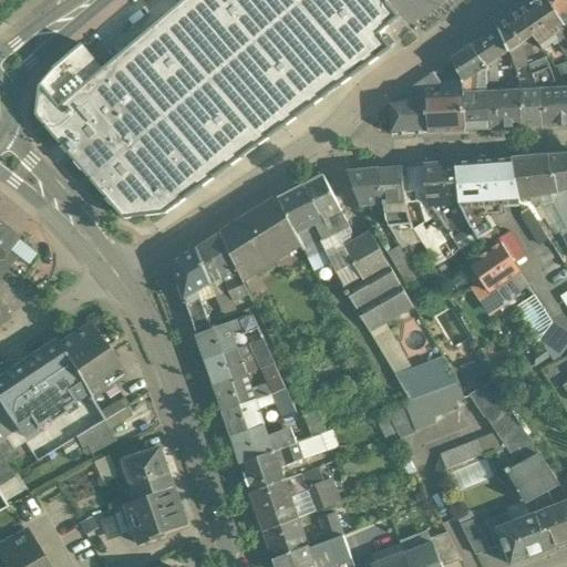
[(185,0),(104,70),(83,45),(55,69),(40,86),(37,116),(124,220),(166,215),(392,49),(380,34),(401,18),(385,0),(185,0)]
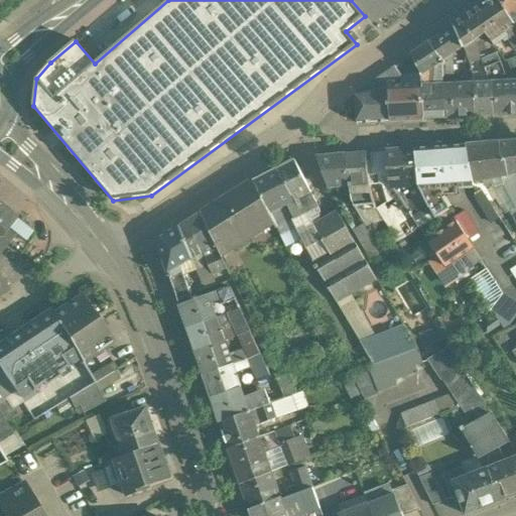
[(485,5),(455,25),(464,46),(465,48),(472,44),(487,33),(489,37),(495,45),(509,35),(506,32),(515,25),(500,0),(491,0),(484,4),(485,5)]
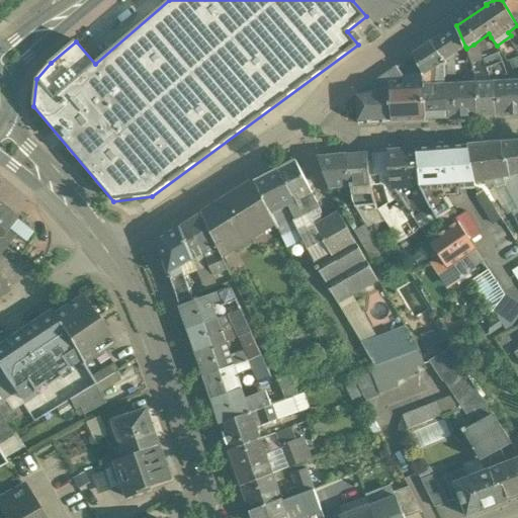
[(517,0),(502,0),(517,25),(517,0)]
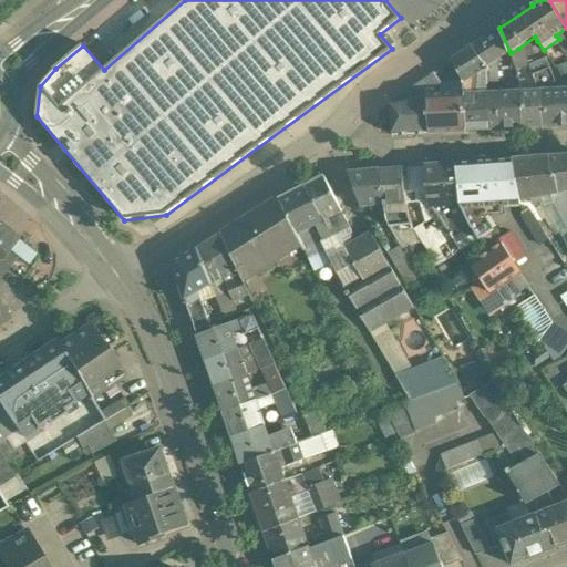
[(500,28),(472,47),(487,68),(493,63),(509,51),(500,28)]
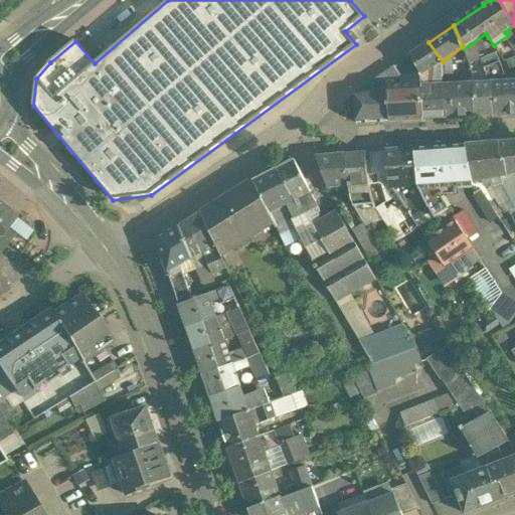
[(486,33),(471,44),(472,48),(476,46),(478,52),(484,50),(481,42),(488,37),(486,33)]
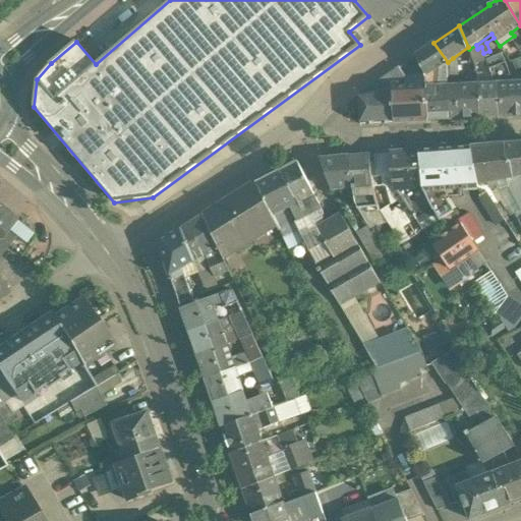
[(425,76),(435,70),(447,63),(448,62),(433,43),(416,55),(422,69),(425,76)]
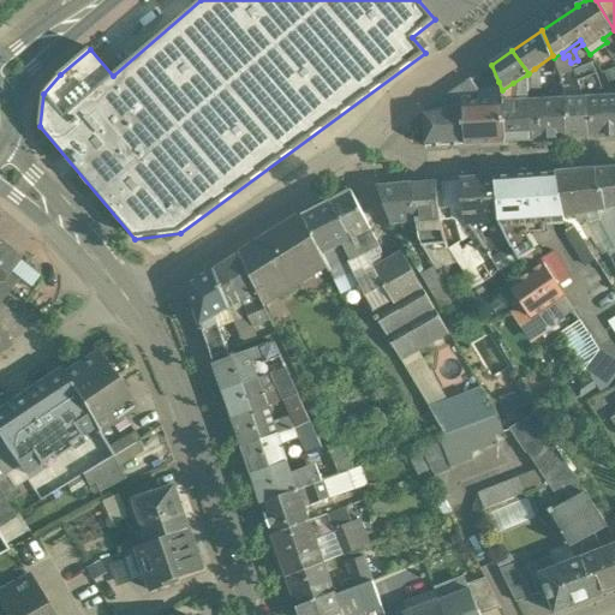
[(491,65),(469,82),(475,93),(478,91),(499,82),(491,65)]
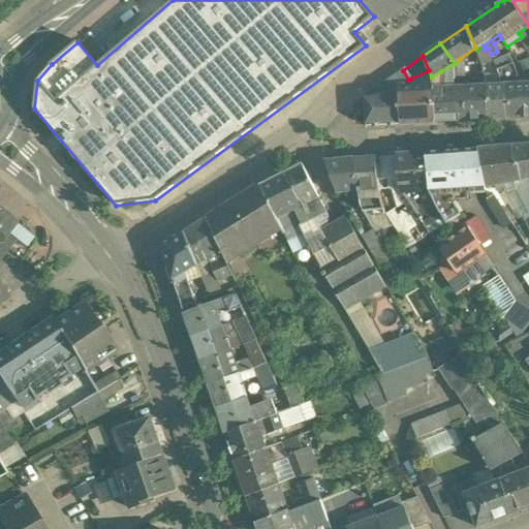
[(507,56),(494,61),(497,69),(503,85),(518,84),(507,56)]
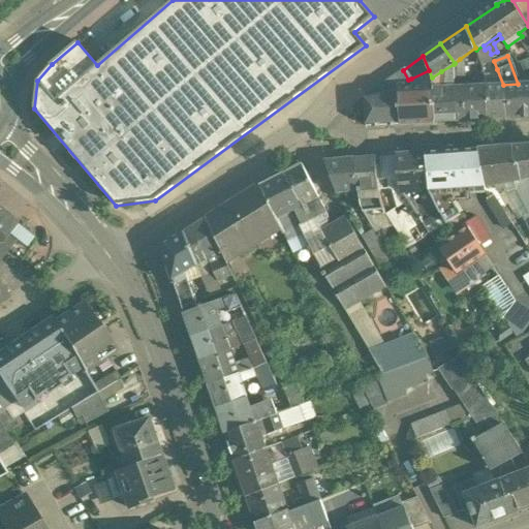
[(494,61),(481,66),(484,73),(497,69),(494,61)]
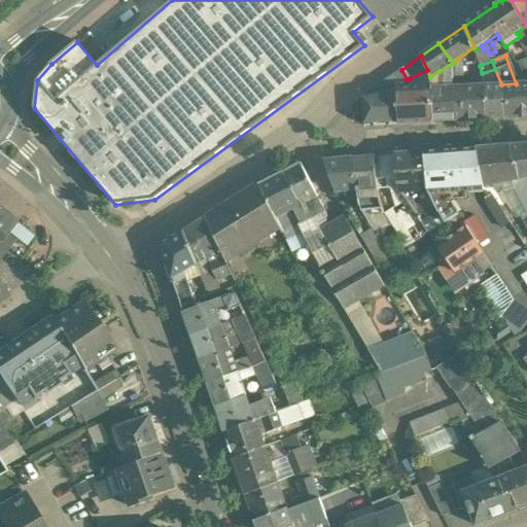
[(459,64),(452,64),(453,86),(455,120),(486,118),(485,85),(484,85),(463,86),(462,64),(459,64)]
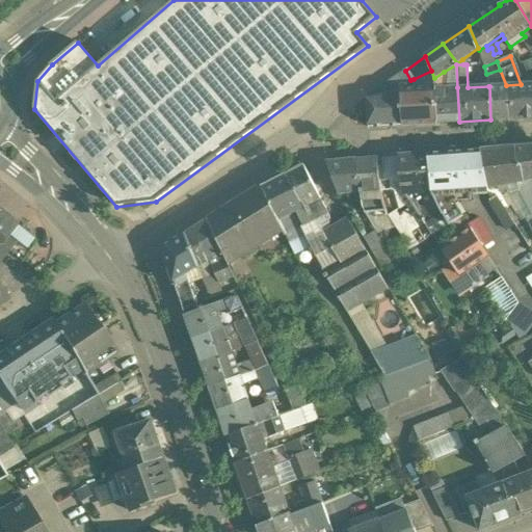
[(405,71),(396,77),(399,85),(410,80),(405,71)]
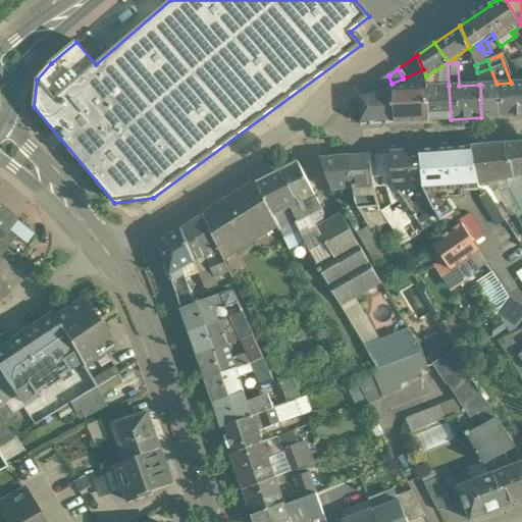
[(435,70),(426,76),(427,87),(429,120),(451,119),(449,86),(437,87),(436,73),(435,70)]
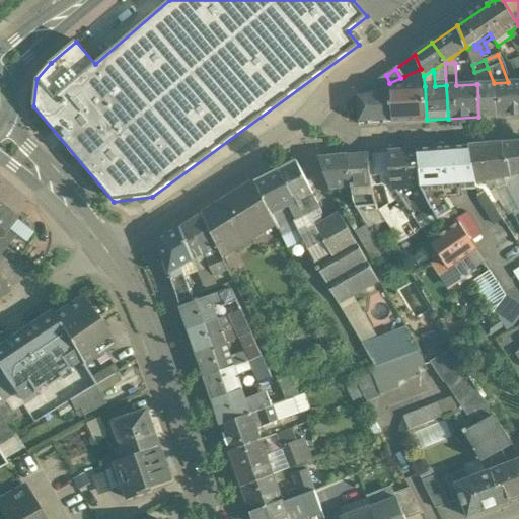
[(386,75),(376,82),(379,90),(391,88),(389,83),(386,75)]
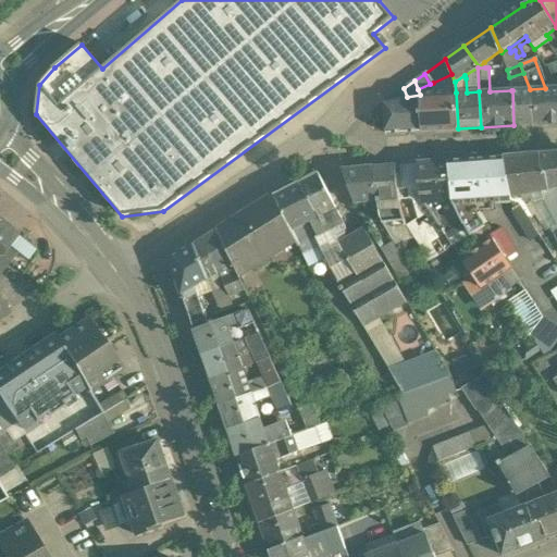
[(456,93),(434,94),(433,83),(430,84),(418,89),(420,95),(422,131),(458,128),(456,93)]
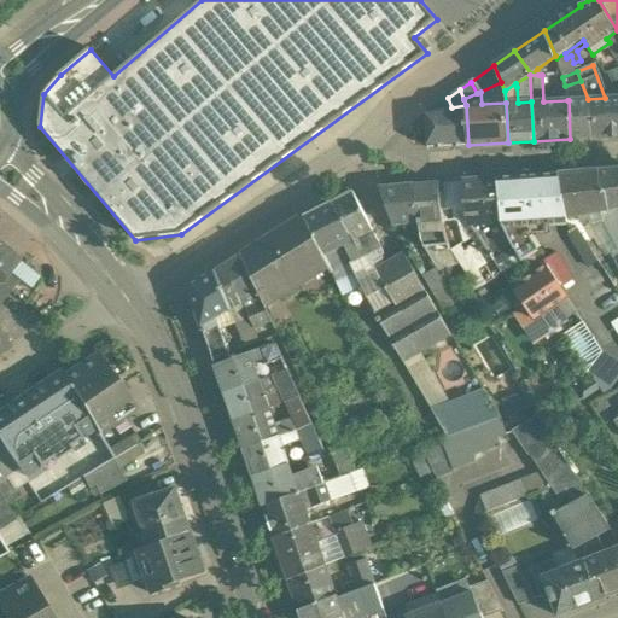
[(588,99),(573,99),(572,92),(566,93),(567,100),(569,100),(570,139),(596,138),(588,99)]
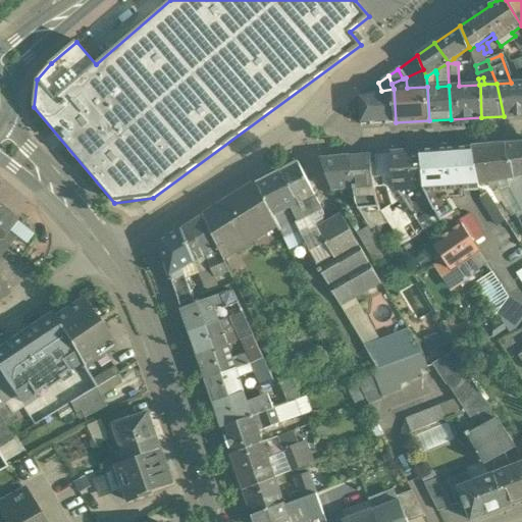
[(521,82),(511,83),(497,84),(504,116),(521,115),(521,82)]
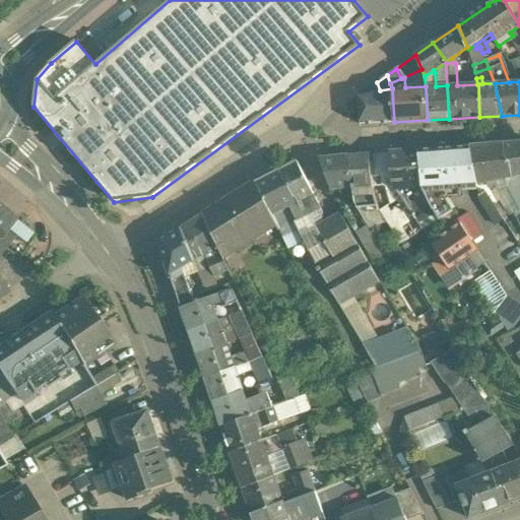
[(380,90),(360,94),(361,123),(394,122),(392,88),(380,90)]
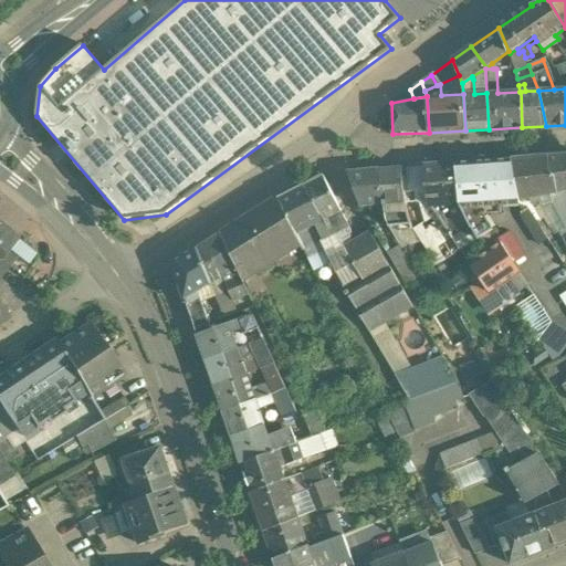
[(565,192),(565,154),(547,156),(557,194),(564,192),(565,192)]
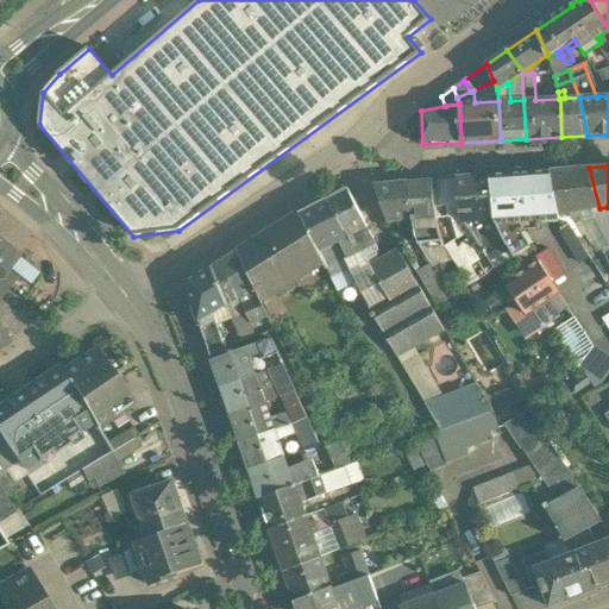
[(589,168),(551,171),(558,217),(571,213),(572,219),(582,218),(583,221),(595,219),(608,246),(608,211),(607,207),(600,208),(589,168)]
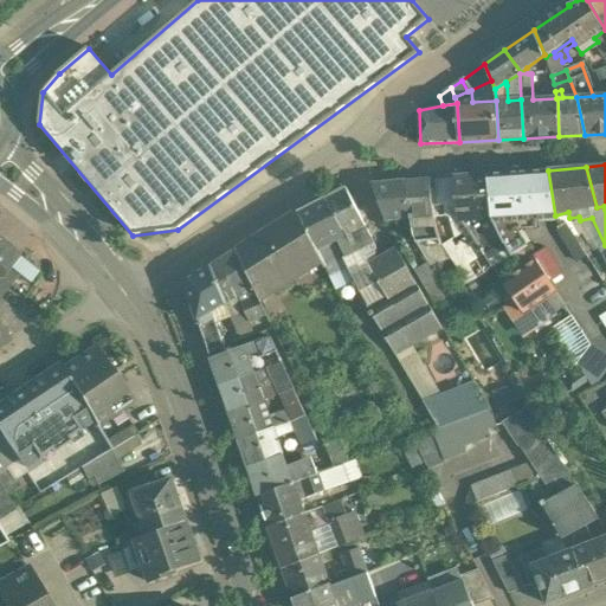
[(548,171),(488,175),(492,218),(501,237),(513,255),(514,255),(527,246),(516,229),(514,221),(556,218),(555,216),(548,171)]
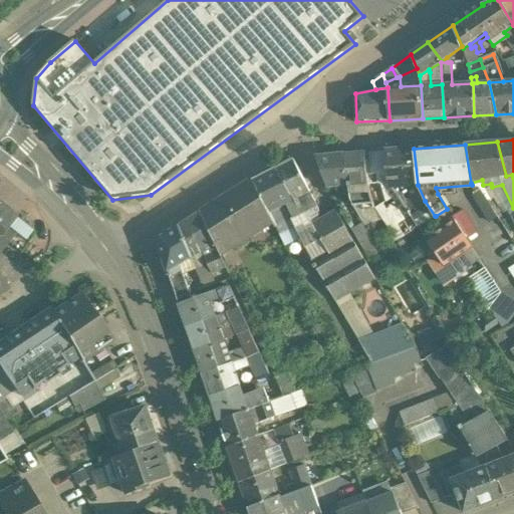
[(425,201),(418,185),(414,149),(386,151),(389,183),(411,217),(418,227),(435,216),(425,201)]
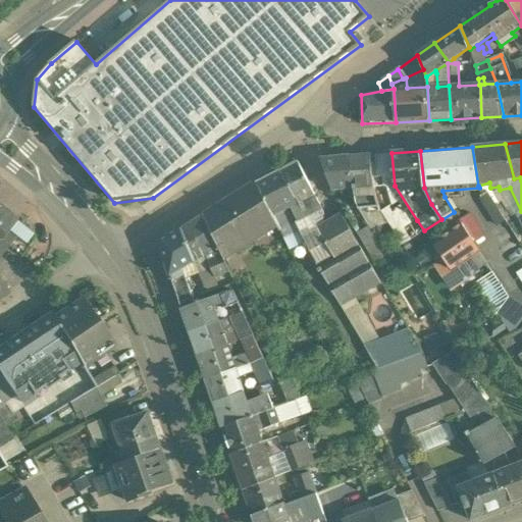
[(417,220),(395,186),(392,153),(371,154),(374,188),(389,187),(396,202),(381,211),(395,233),(412,223),(417,220)]
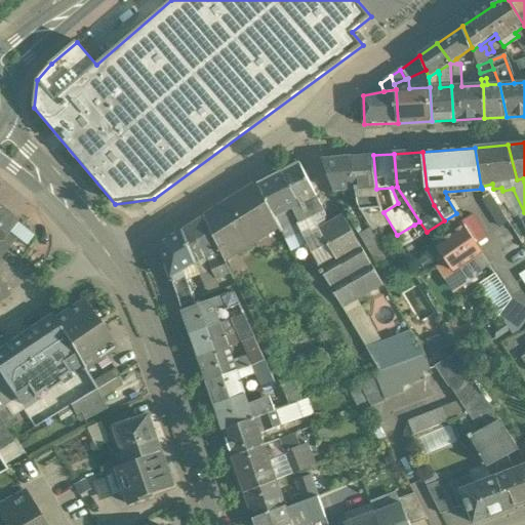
[(373,155),(353,157),(355,190),(357,204),(361,210),(381,208),(376,189),(373,155)]
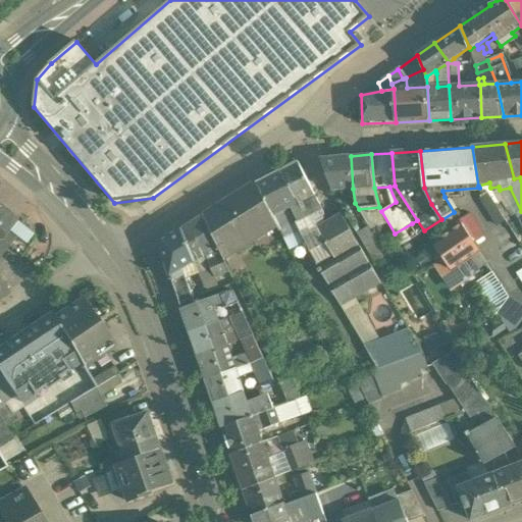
[(351,156),(321,158),(332,191),(353,189),(351,156)]
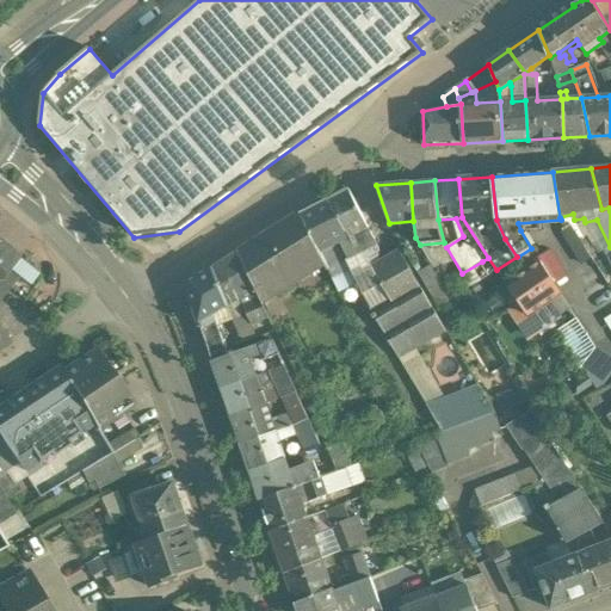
[(377,245),(349,189),(329,199),(350,239),(358,253),(358,254),(364,266),(369,264),(371,267),(375,265),(374,261),(366,251),(377,245)]
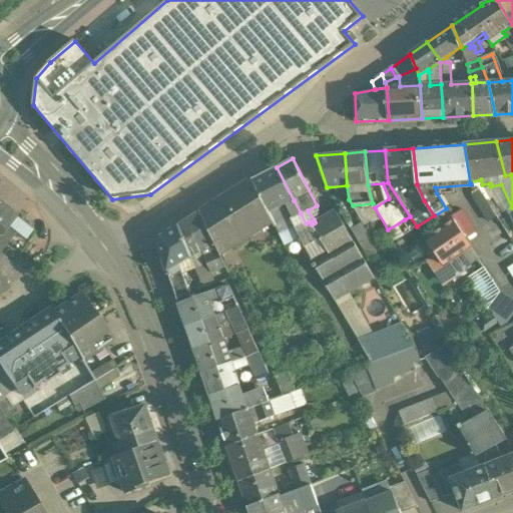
[(294,200),(277,167),(252,180),(274,223),(276,225),(293,216),(287,203),(294,200)]
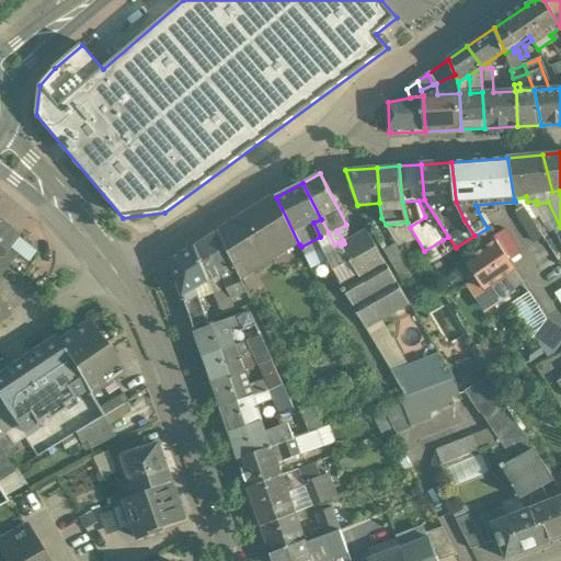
[(276,197),(219,231),(239,274),(242,281),(299,244),(276,197)]
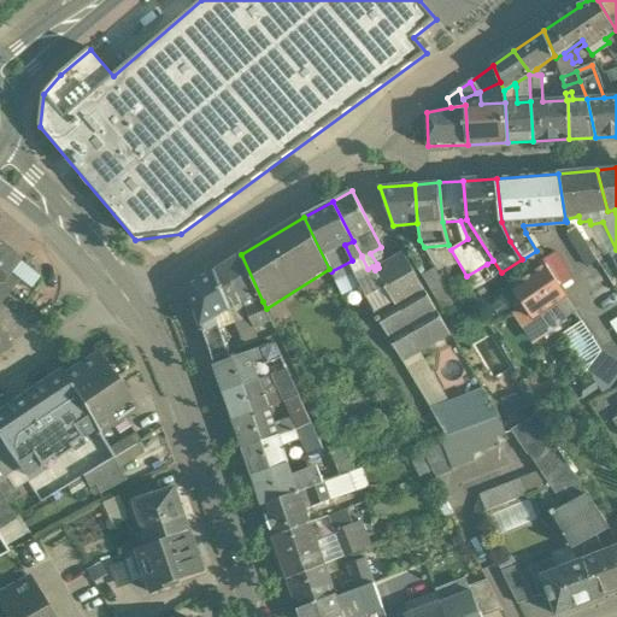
[(598,260),(576,227),(557,238),(582,272),(598,260)]
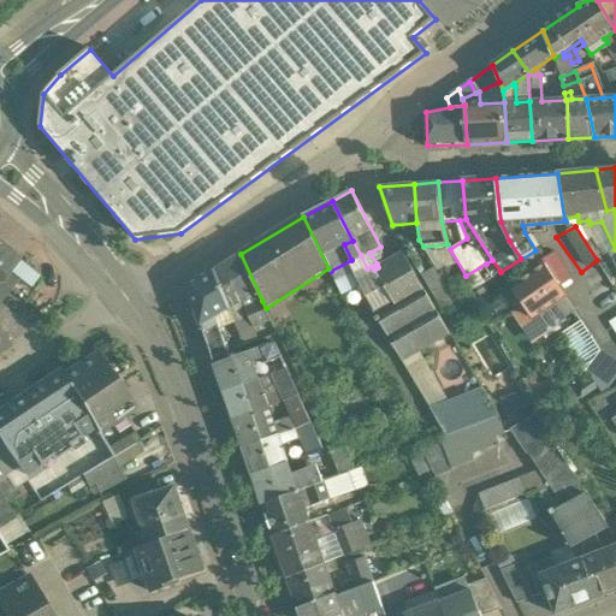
[(353,241),(344,244),(351,260),(361,255),(353,241)]
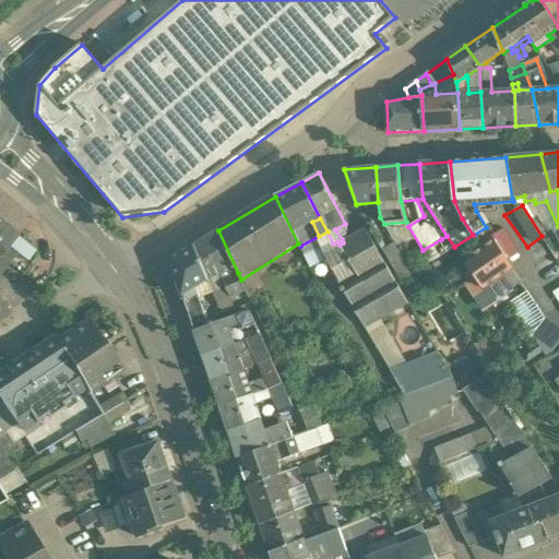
[(14,235),(0,223),(0,258),(7,263),(14,252),(7,246),(14,235)]
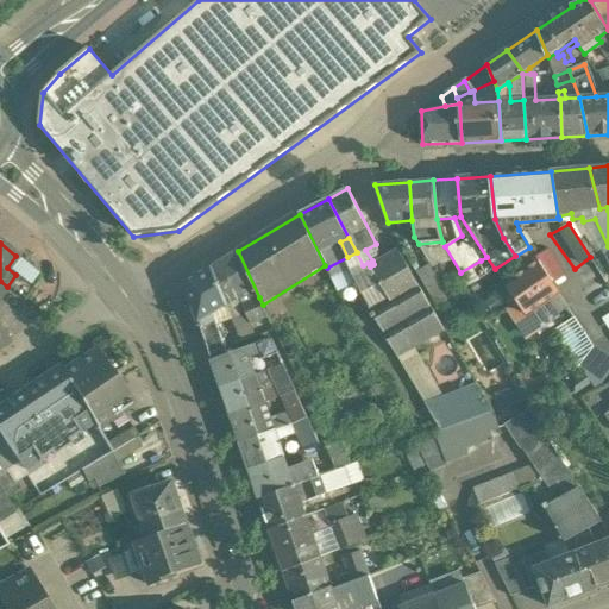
[(529,248),(516,256),(520,262),(528,257),(534,267),(540,262),(533,252),(529,248)]
